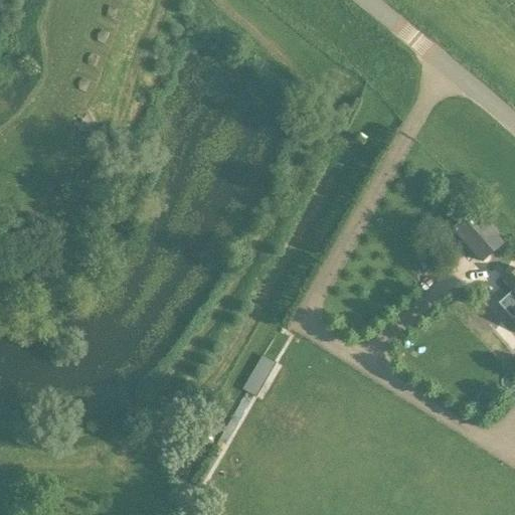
[(109,11),(108,17),(115,19),(118,7),(111,5),(109,11)]
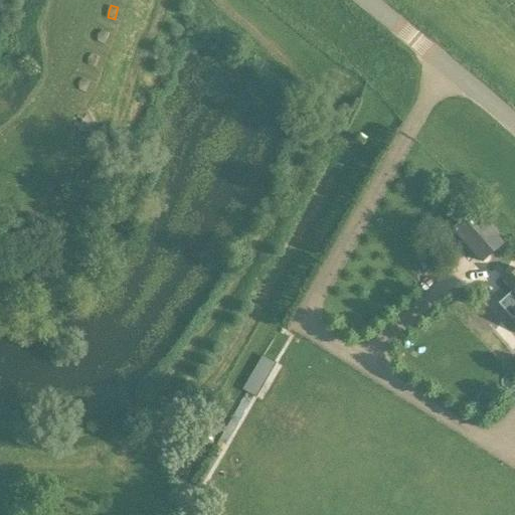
[(101,33),(100,39),(107,41),(110,30),(104,28),(101,33)]
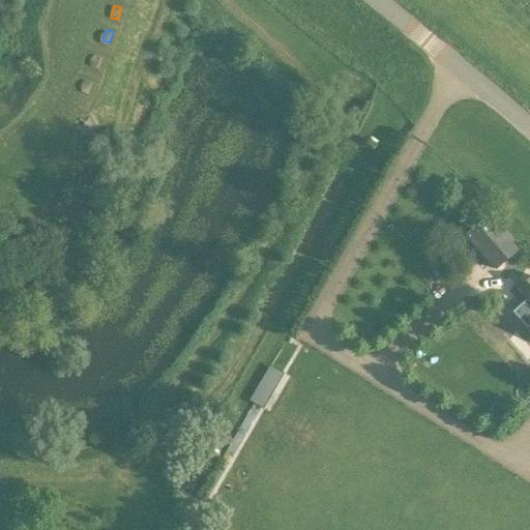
[(93,61),(92,67),(99,69),(102,57),(96,55),(93,61)]
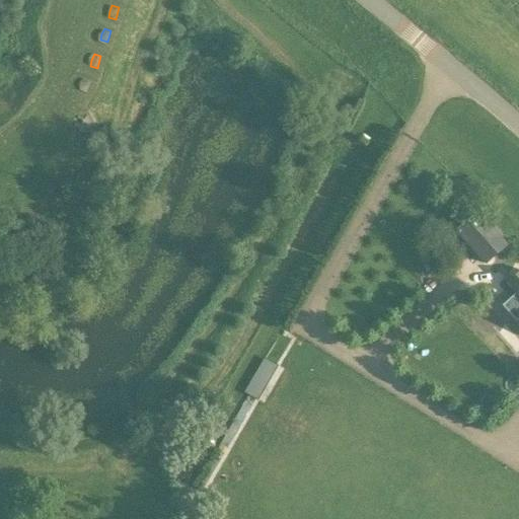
[(82,85),(82,92),(88,93),(92,82),(85,80),(82,85)]
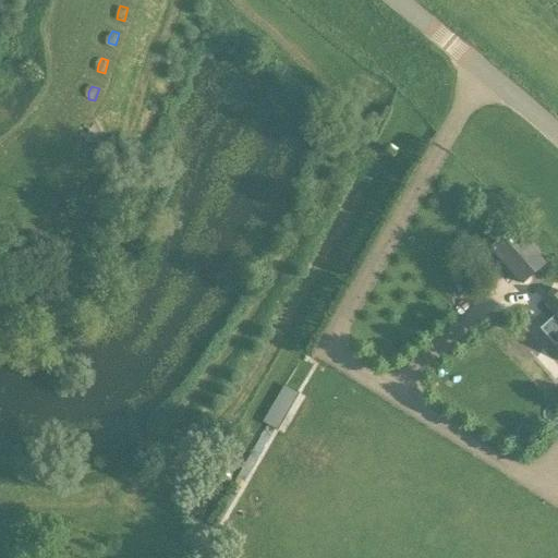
[(490,250),(521,284),(544,264),(513,229),(490,250)]
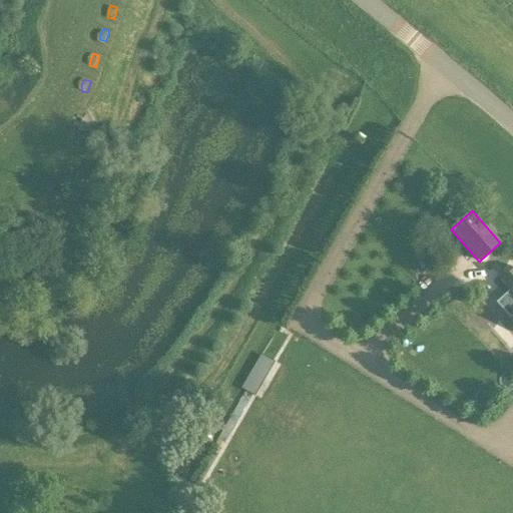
[(495,284),(512,303),(512,314),(507,320),(512,326),(512,273),(511,271),(495,284)]
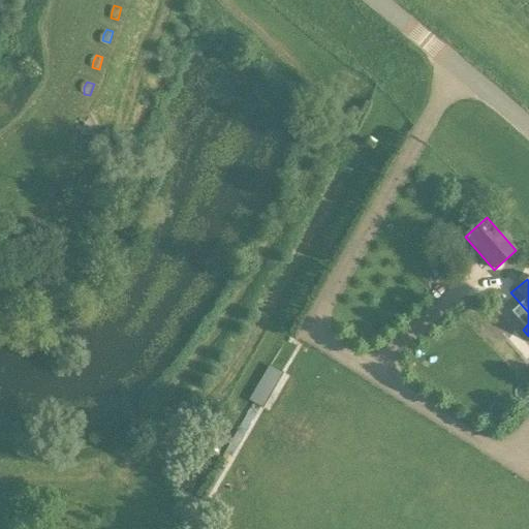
[(282,373),(269,366),(261,380),(274,387),(282,373)]
